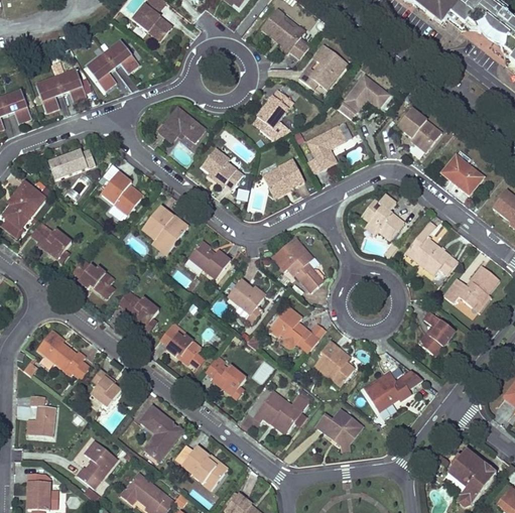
[(166,1),(165,0),(147,0),(132,19),(160,40),(169,29),(157,19),(159,15),(156,13),(166,1)]
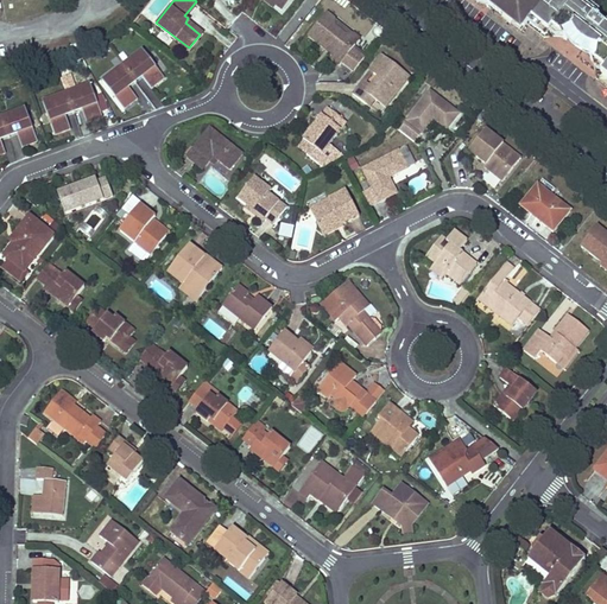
[(530,17),(519,19),(495,0),(482,0),(520,30),(525,23),(543,37),(548,36),(551,36),(554,36),(557,36),(560,36),(563,36),(551,26),(548,31),(530,17)]
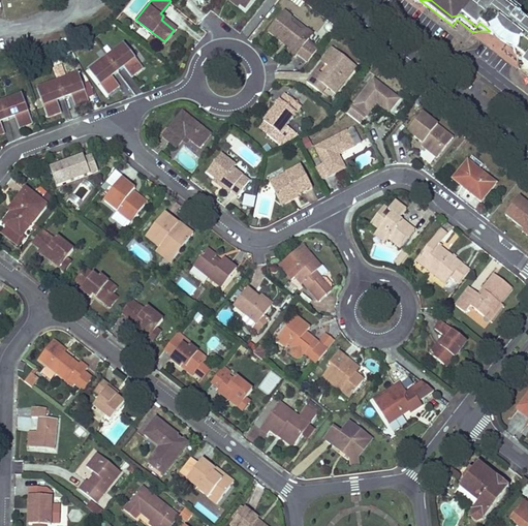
[(527,17),(527,18),(526,20),(516,12),(519,9),(505,0),(431,0),(452,17),(461,14),(476,27),(479,23),(490,31),(491,32),(495,27),(504,34),(505,32),(509,35),(508,37),(518,44),(513,50),(514,51),(524,58),(521,62),(527,67),(527,17)]
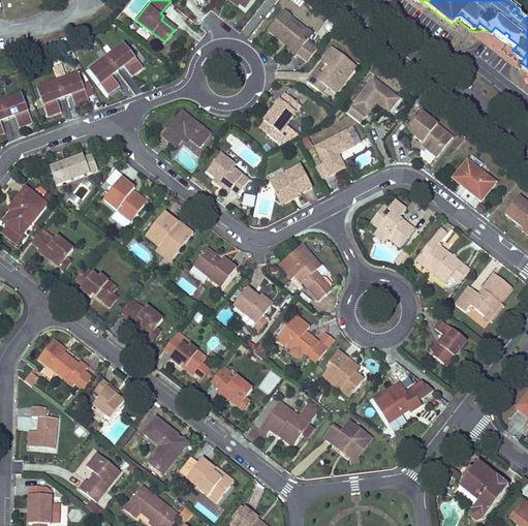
[(300,28),(291,21),(290,13),(283,8),(267,29),(282,41),(283,38),(286,38),(287,40),(291,44),(289,47),(287,50),(294,55),(297,52),(306,60),(316,48),(306,39),(308,37),(307,27),(300,28)]
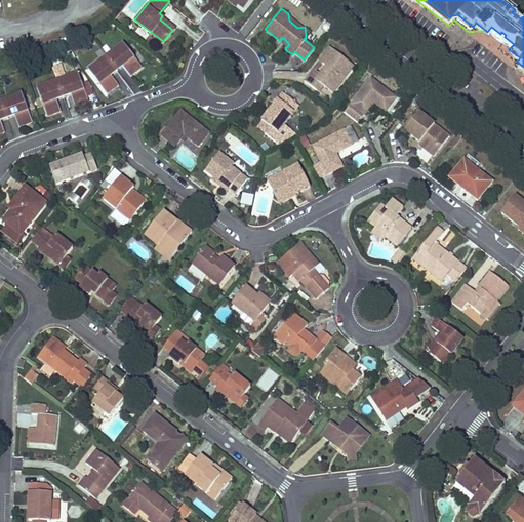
[(305,27),(288,13),(289,21),(297,28),(305,27)]
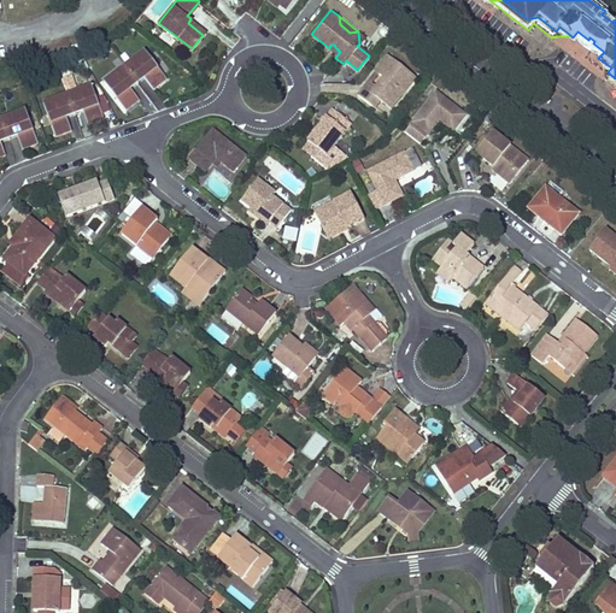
[(203,35),(206,30),(191,18),(188,23),(203,35)]
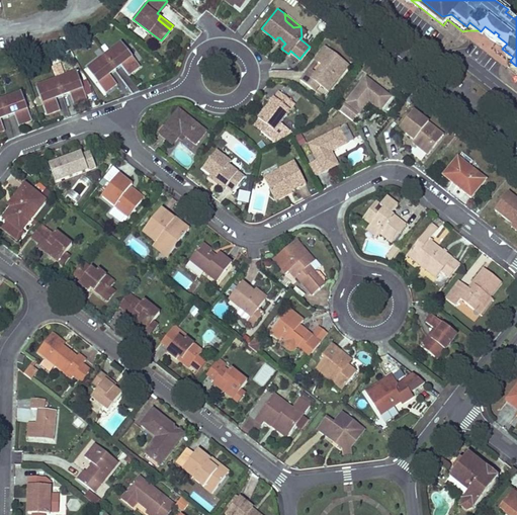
[(507,44),(498,36),(499,34),(495,31),(494,33),(485,26),(481,31),(482,32),(483,34),(484,35),(485,37),(487,38),(488,40),(491,43),(493,45),(496,46),(498,47),(500,48),(502,49),(507,44)]
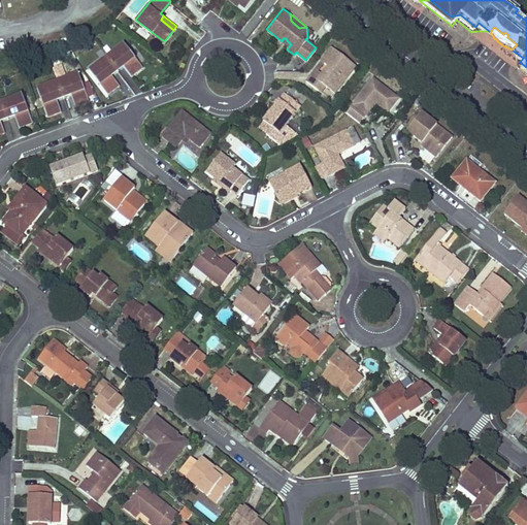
[(305,39),(316,47),(318,44),(307,37),(305,39)]
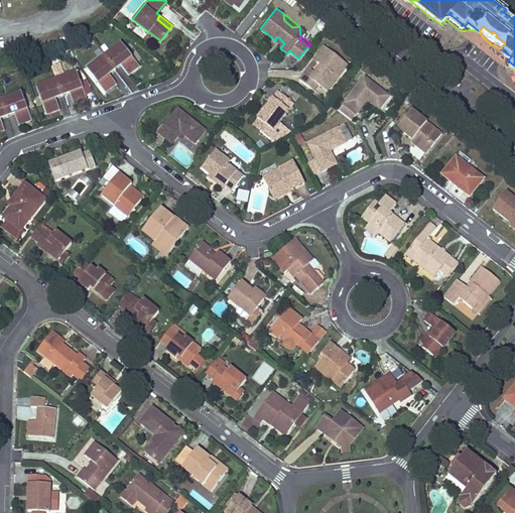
[(86,67),(104,90),(116,82),(109,72),(120,62),(127,73),(138,63),(121,40),(86,67)]
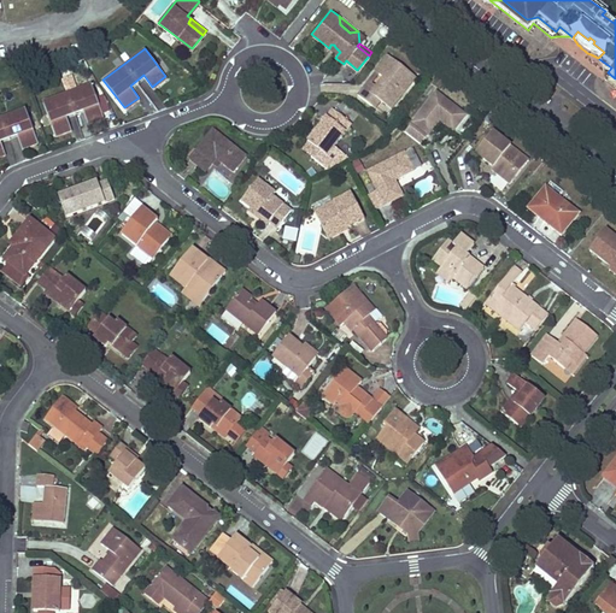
[(391,107),(415,75),(386,53),(374,69),(382,75),(375,84),(368,78),(357,93),(374,106),(380,99),(391,107)]
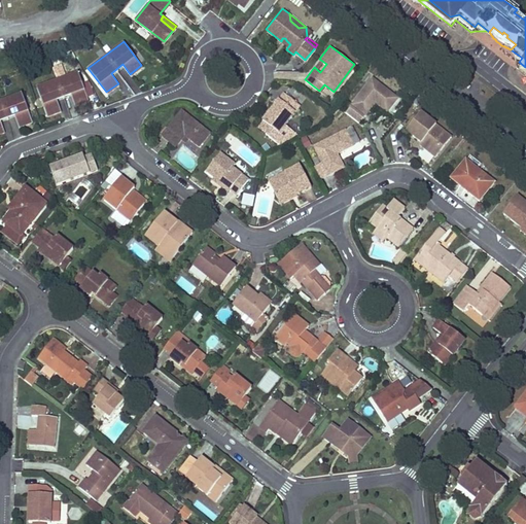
[(515,65),(515,67),(525,75),(525,67),(519,62),(522,58),(512,50),(514,55),(514,58),(515,60),(515,62),(515,65)]
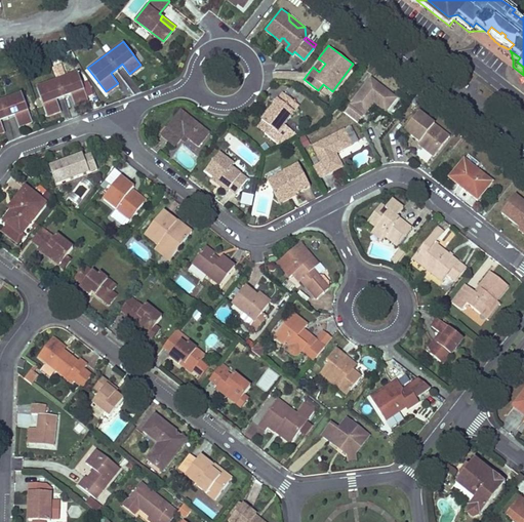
[(36,85),(46,114),(61,109),(56,97),(70,92),(74,104),(88,98),(77,71),(36,85)]
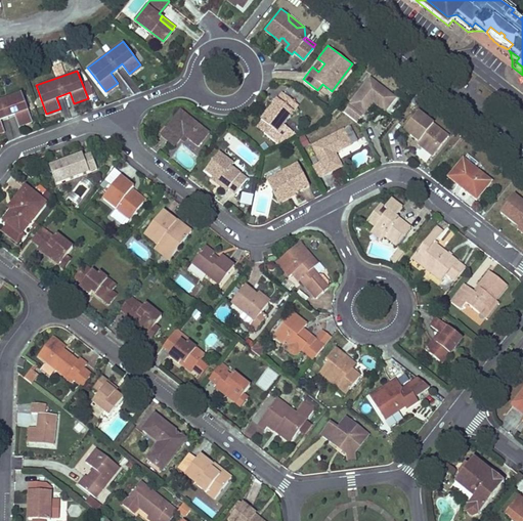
[(395,95),(369,75),(349,101),(362,112),(373,99),(384,109),(395,95)]
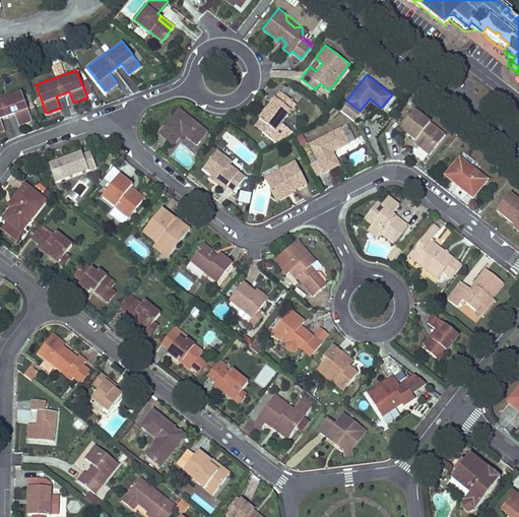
[(0,130),(4,128),(0,117),(13,112),(17,123),(31,118),(21,90),(0,98),(0,130)]
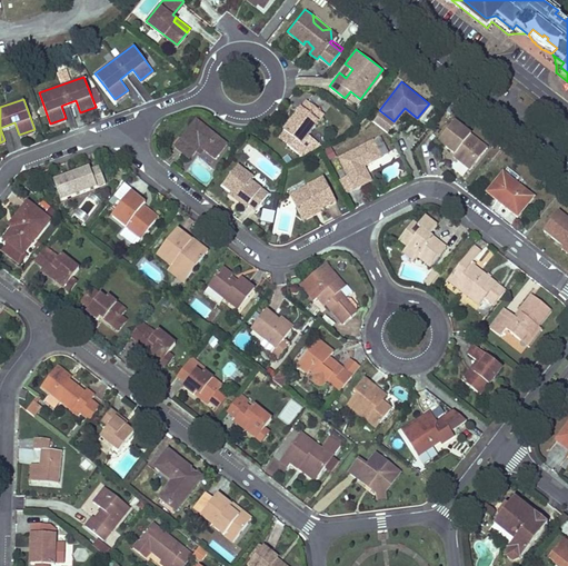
[(324,111),(307,99),(284,129),(291,136),(286,142),(302,155),(320,146),(322,144),(307,132),(324,111)]
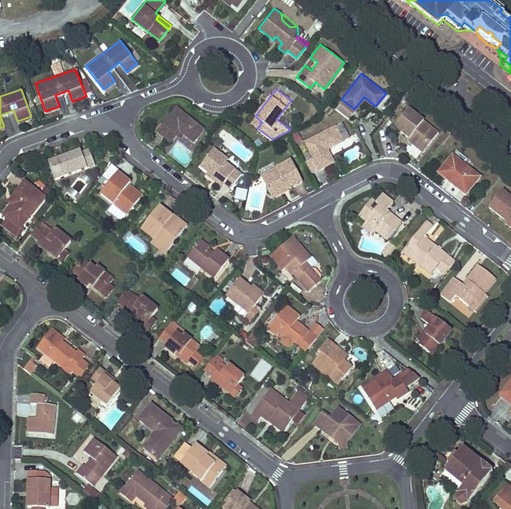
[(203,127),(176,105),(156,130),(169,141),(179,129),(192,140),(203,127)]
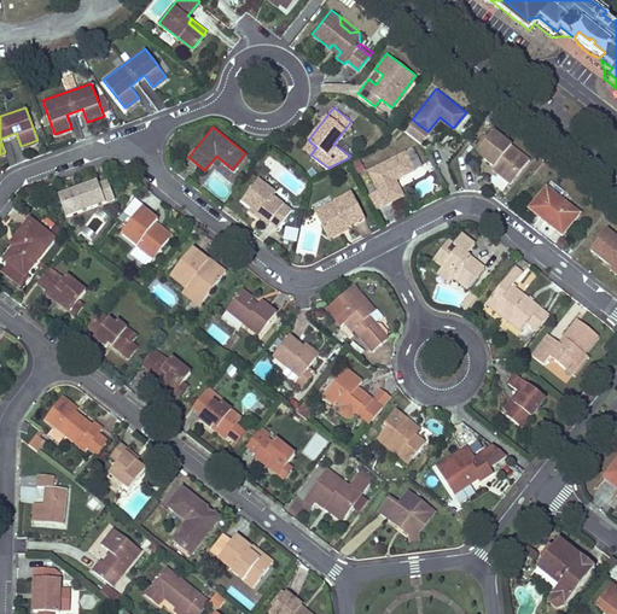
[(475,148),(483,130),(475,127),(466,145),(475,148)]
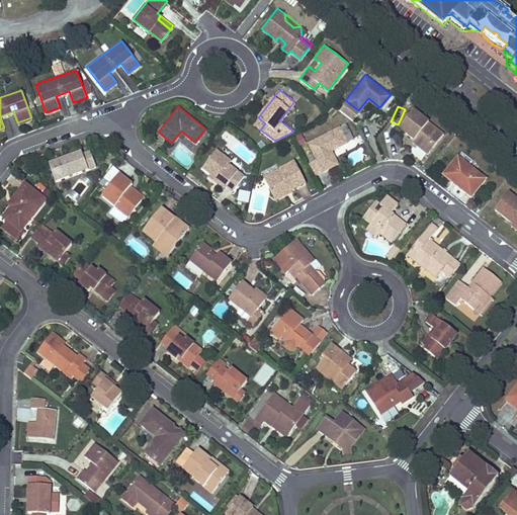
[(427,152),(443,132),(413,108),(399,126),(414,138),(412,140),(427,152)]
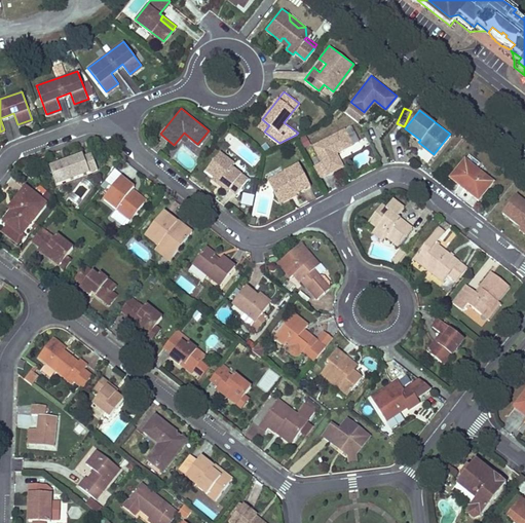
[(264,132),(269,125),(262,119),(257,125),(264,132)]
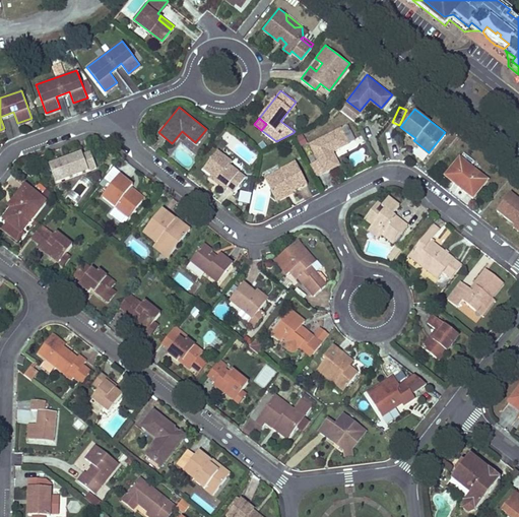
[(340,126),(309,142),(317,158),(323,171),(338,163),(332,149),(348,141),(340,126)]
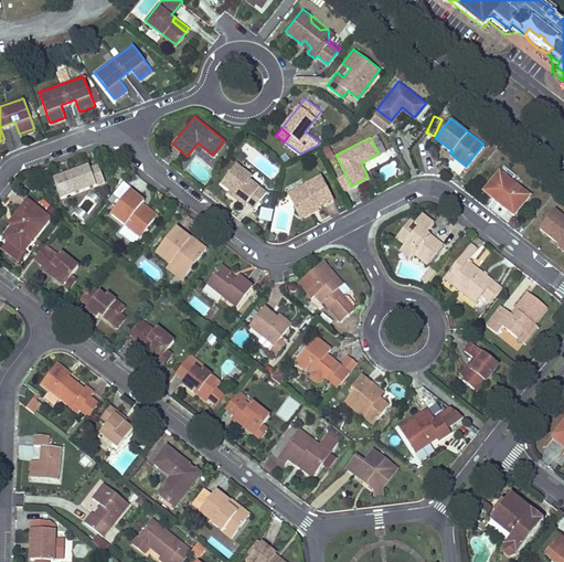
[(235,161),(221,181),(229,188),(238,195),(253,207),(266,191),(248,177),(251,173),(235,161)]
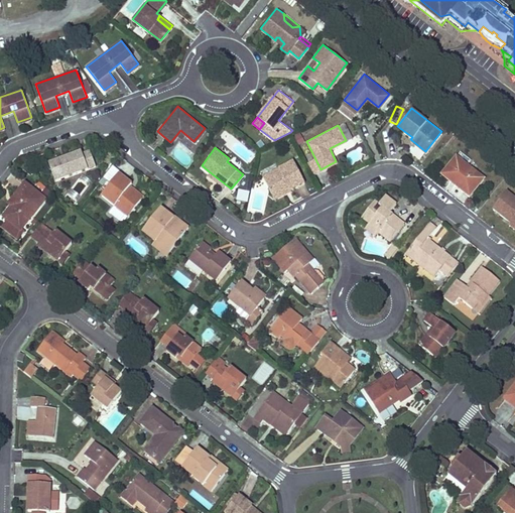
[(81,148),(47,160),(54,179),(95,164),(89,148),(82,151),(81,148)]
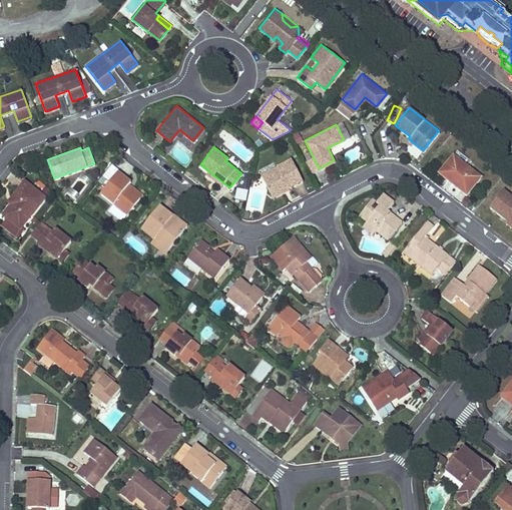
[(453,154),(463,162),(467,157),(457,148),(453,154)]
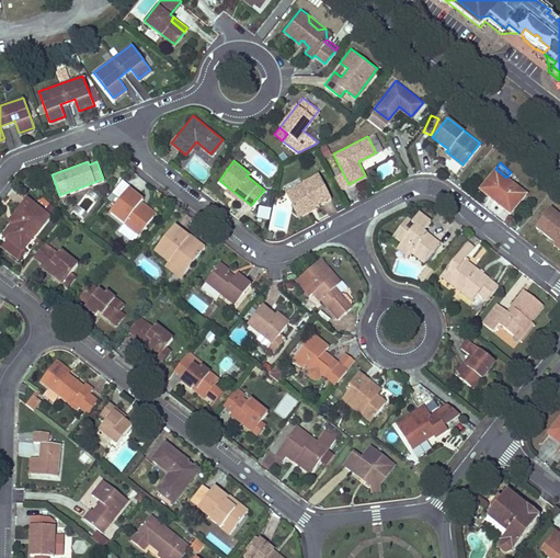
[(495,169),(480,188),(510,212),(525,192),(506,178),(495,169)]
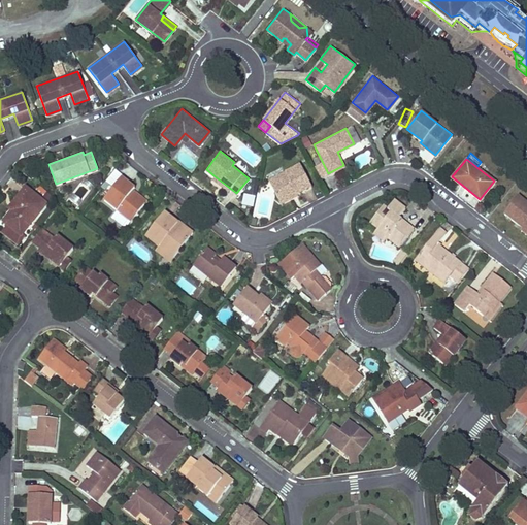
[(328,173),(322,161),(313,165),(319,178),(328,173)]
